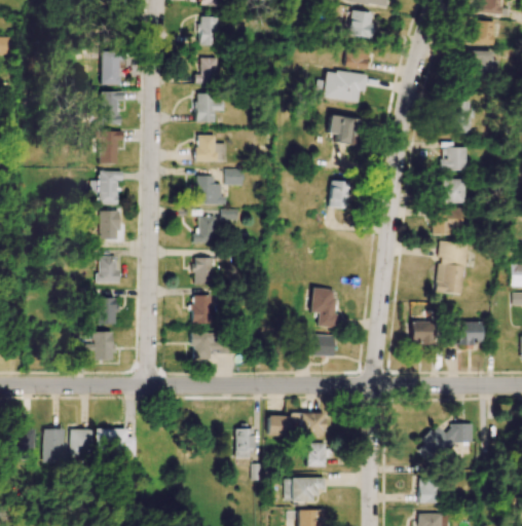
[(500,0),(478,0),(478,12),(499,14),(500,0)]
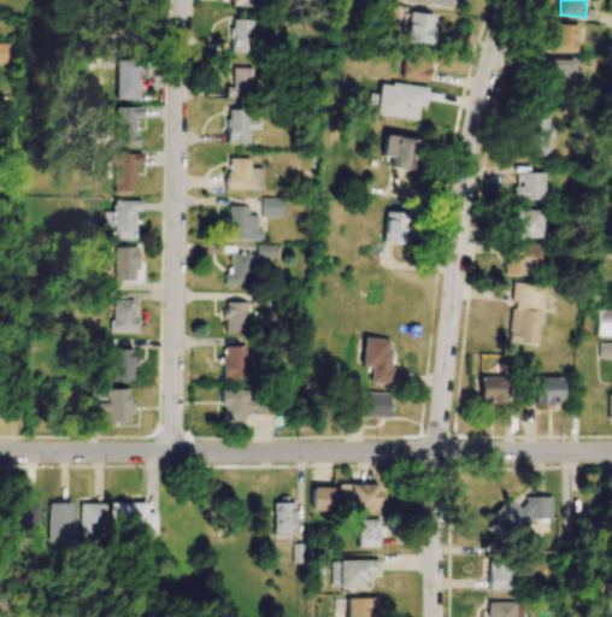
[(437,16),(412,11),(407,40),(433,45),(437,16)]
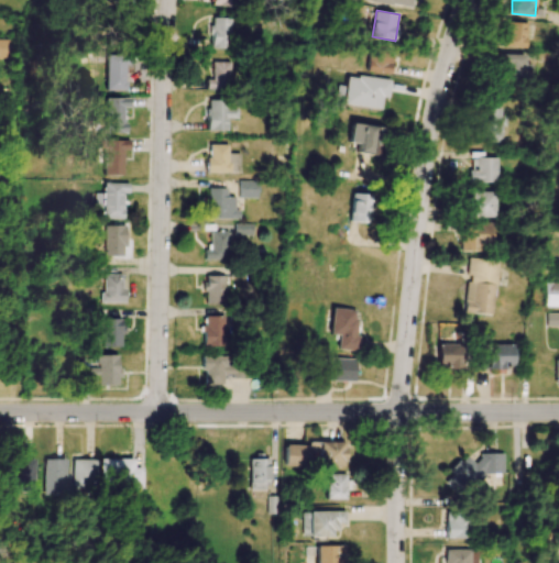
[(234,48),(236,19),(217,18),(216,48),(234,48)]
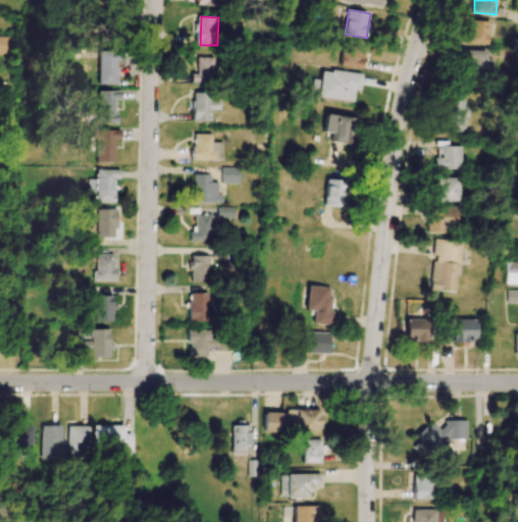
[(465,42),(488,45),(490,22),(473,20),(472,29),(467,29),(465,42)]
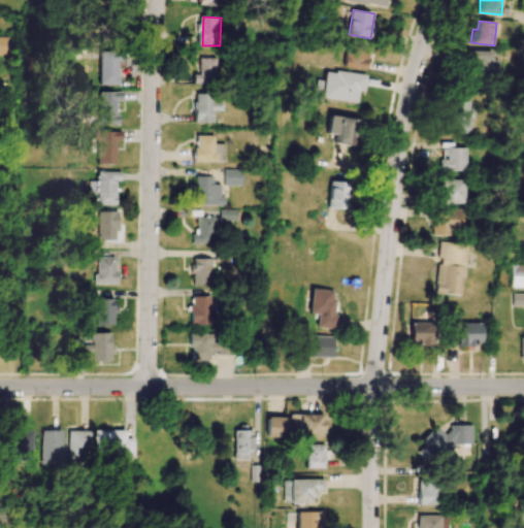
[(11,37),(0,36),(0,54),(10,55),(11,37)]
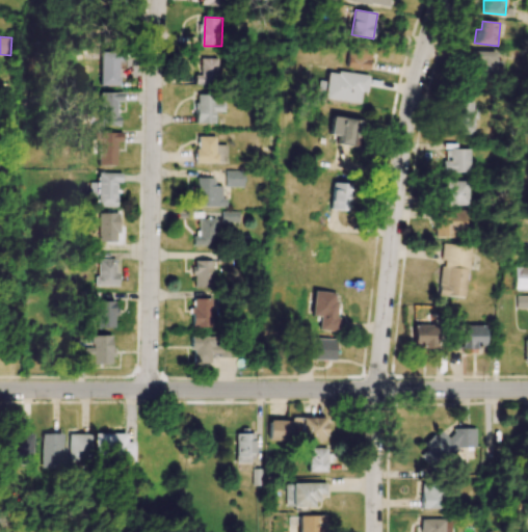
[(348,69),(370,70),(371,48),(349,47),(348,69)]
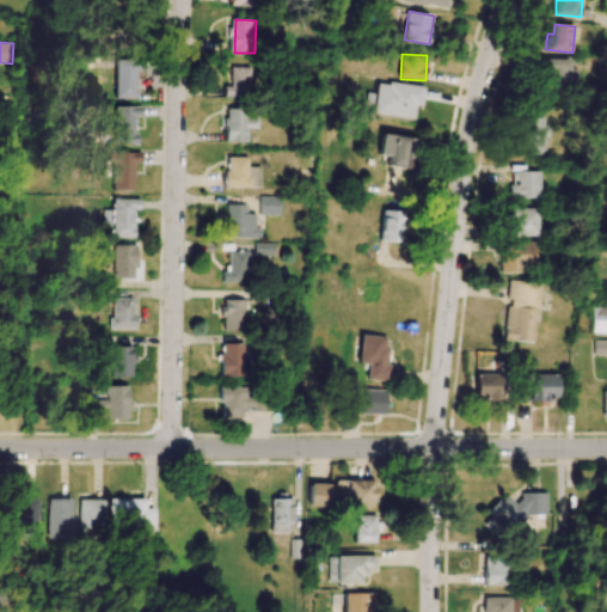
[(578,69),(571,69),(572,60),(545,59),(544,85),(578,86),(578,69)]
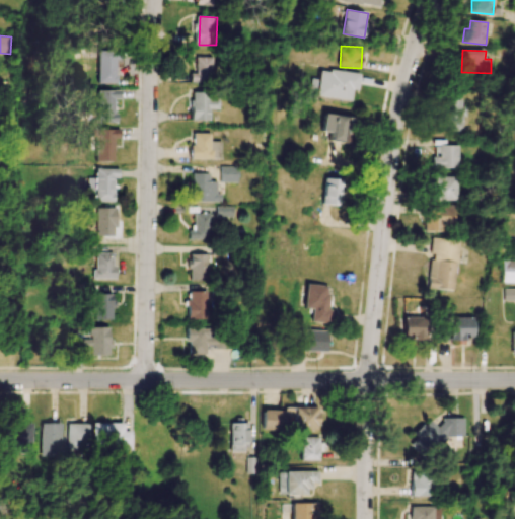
[(99,83),(119,83),(119,51),(99,51),(99,83)]
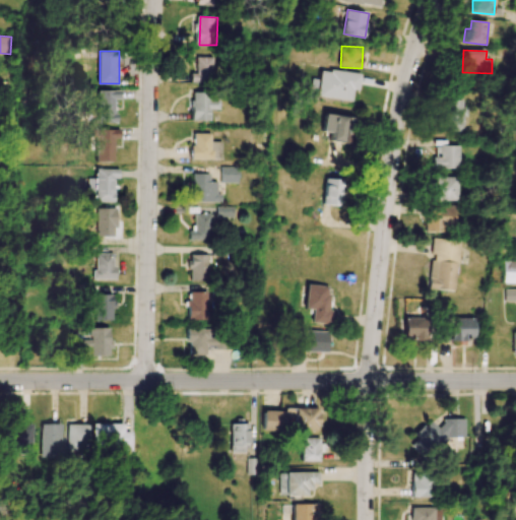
[(200,73),(194,73),(194,82),(216,82),(216,57),(200,57),(200,73)]
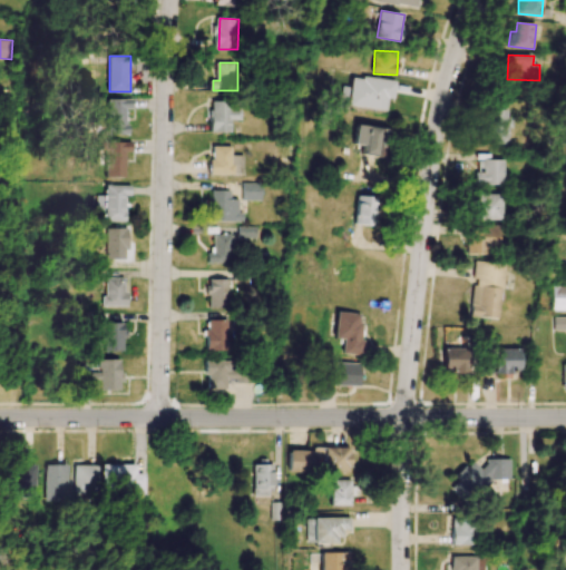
[(398,82),(354,76),(350,106),(388,111),(390,99),(394,99),(398,82)]
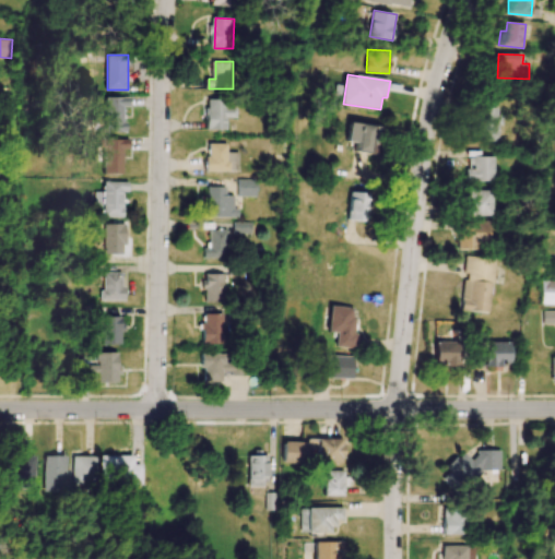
[(107,97),(107,131),(127,131),(127,106),(132,106),(132,97),(107,97)]
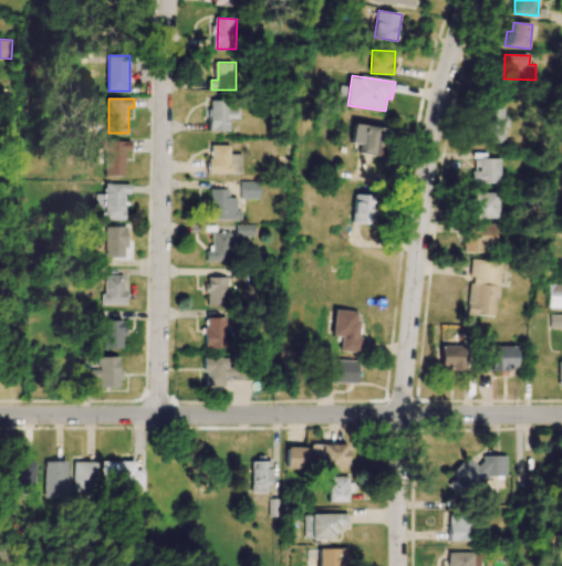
[(211,132),(232,132),(232,119),(242,119),(242,101),(212,101),(211,132)]
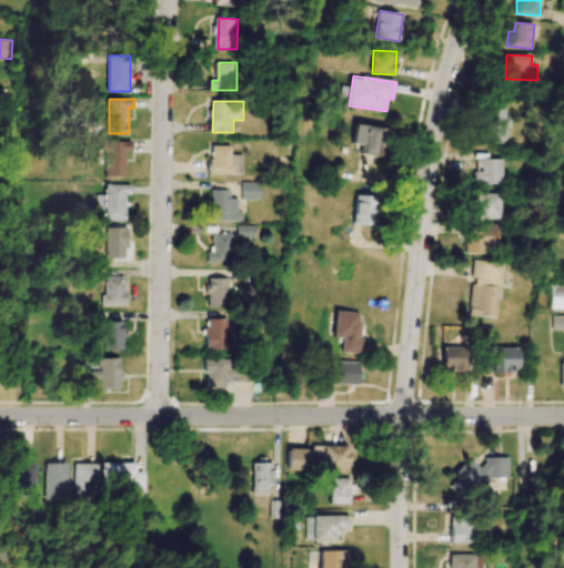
[(510,109),(490,110),(491,143),(511,143),(510,109)]
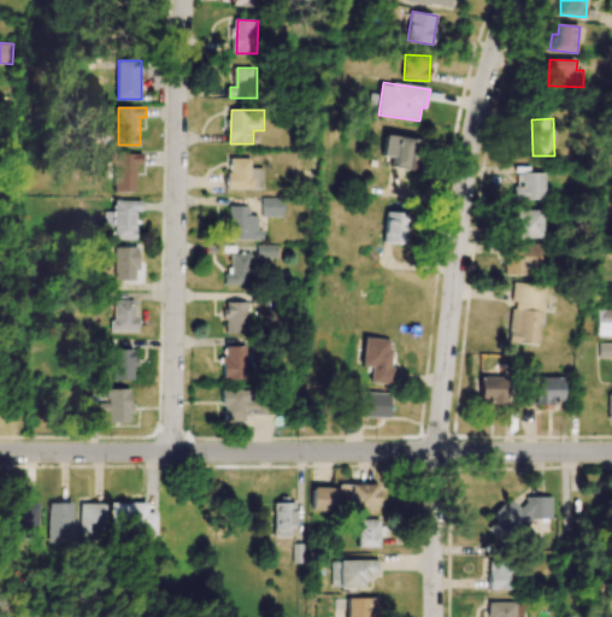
[(137,193),(137,164),(145,164),(145,153),(117,152),(116,193),(137,193)]
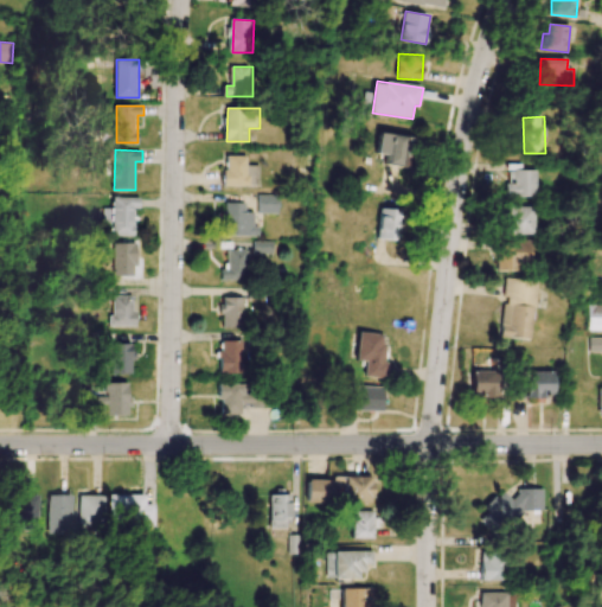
[(262,186),(262,165),(249,165),(249,155),(228,155),(226,185),(262,186)]
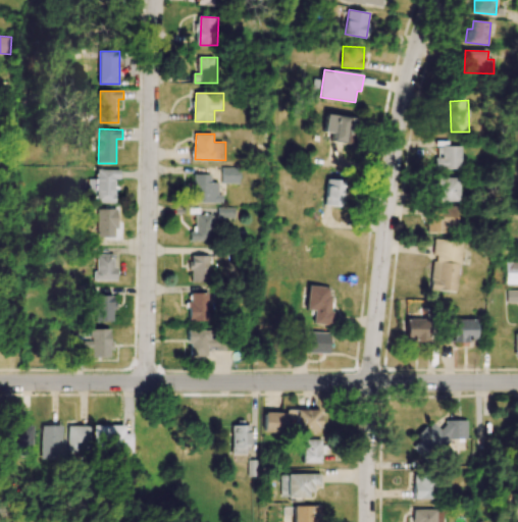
[(438,169),(463,168),(462,147),(437,147),(438,169)]
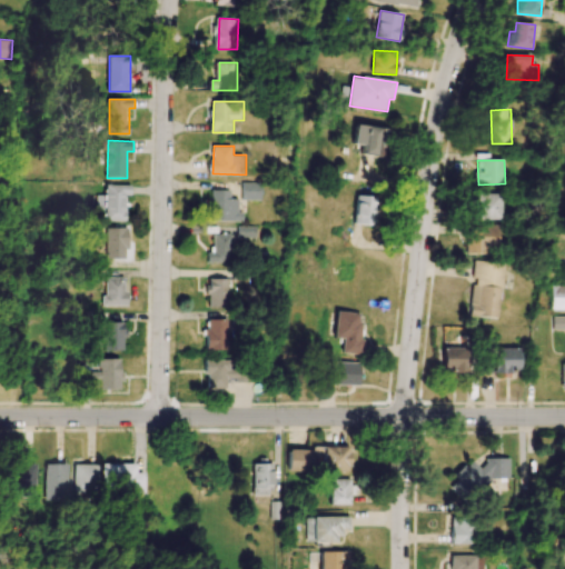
[(265,182),(246,182),(245,199),(265,200),(265,182)]
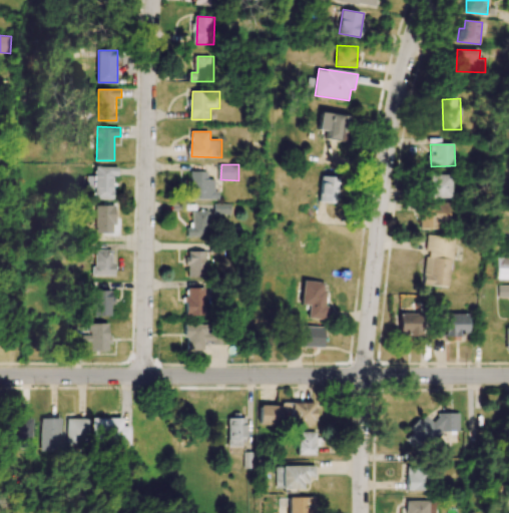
[(115,198),(114,176),(119,175),(119,166),(97,166),(97,175),(87,175),(88,198),(115,198)]
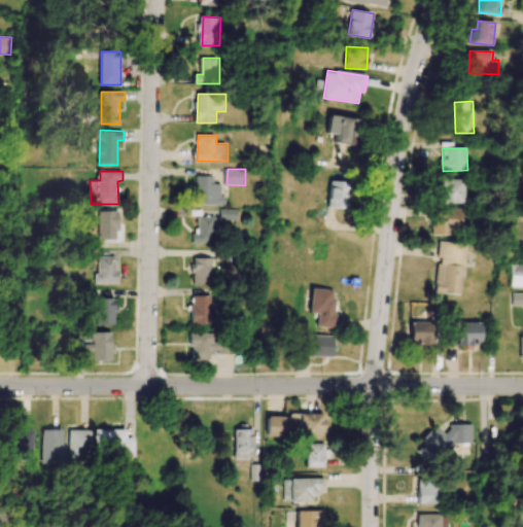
[(215,176),(199,176),(199,205),(228,205),(228,197),(223,197),(223,184),(215,184),(215,176)]
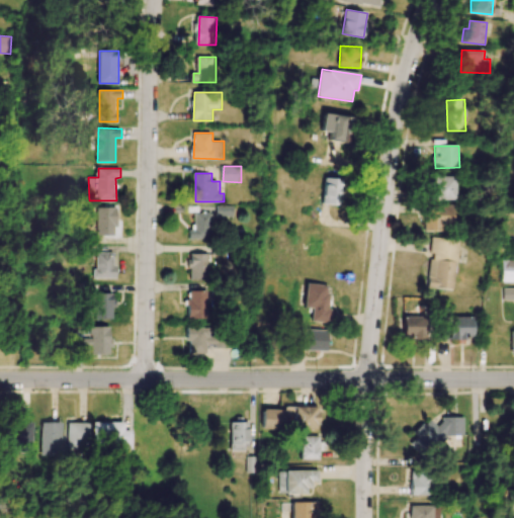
[(458,200),(458,176),(435,175),(434,199),(458,200)]
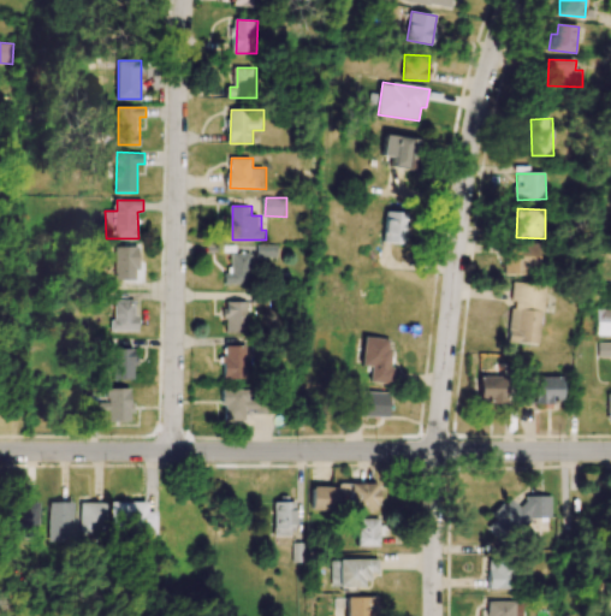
[(386,243),(408,243),(409,213),(387,212),(386,243)]
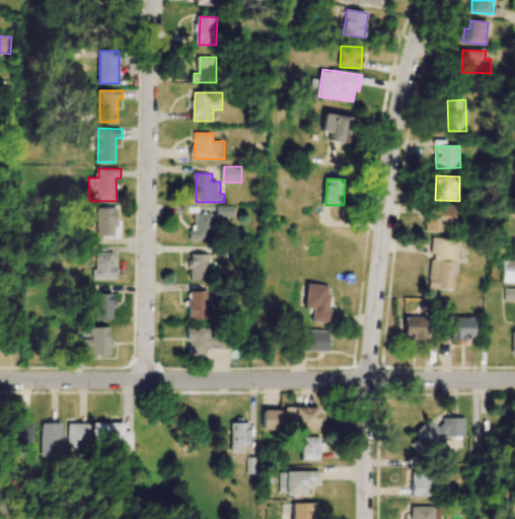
[(456,206),(428,205),(428,231),(456,231),(456,206)]
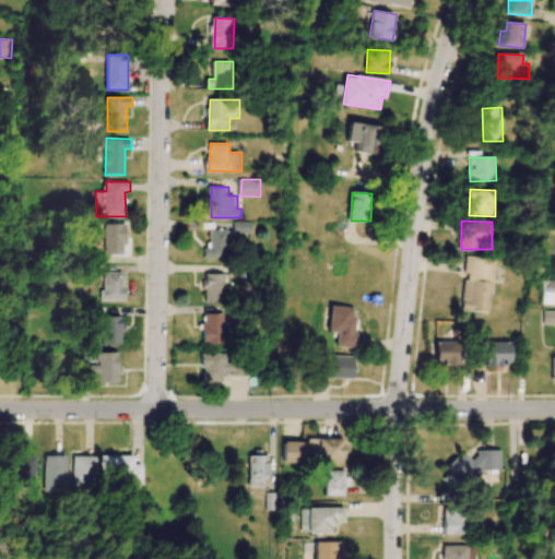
[(255,222),(236,222),(236,233),(255,234),(255,222)]
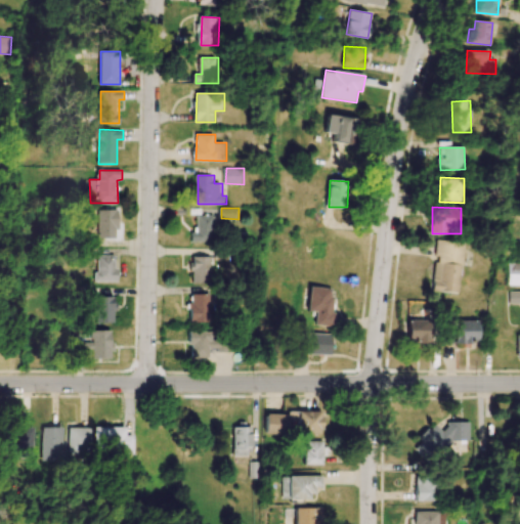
[(100,210),(99,238),(119,238),(120,210),(100,210)]
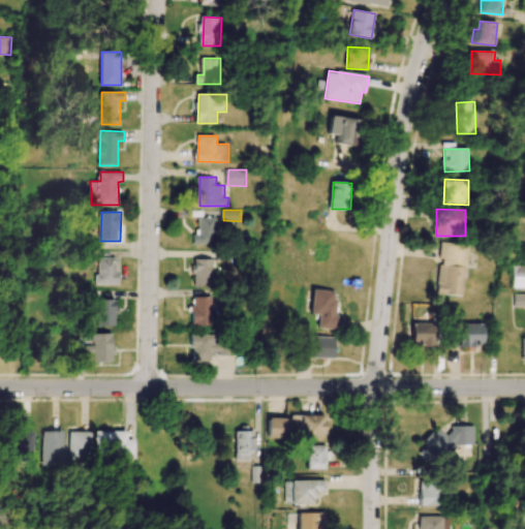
[(218,218),(201,218),(202,235),(195,235),(195,244),(219,244),(218,218)]
